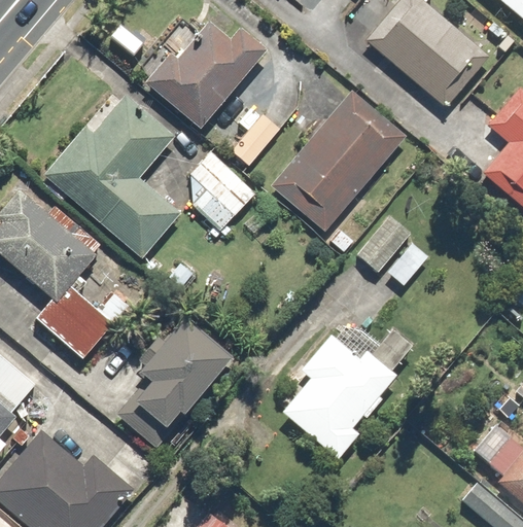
[(489,55),(422,0),(399,0),(368,40),(447,106),(489,55)]
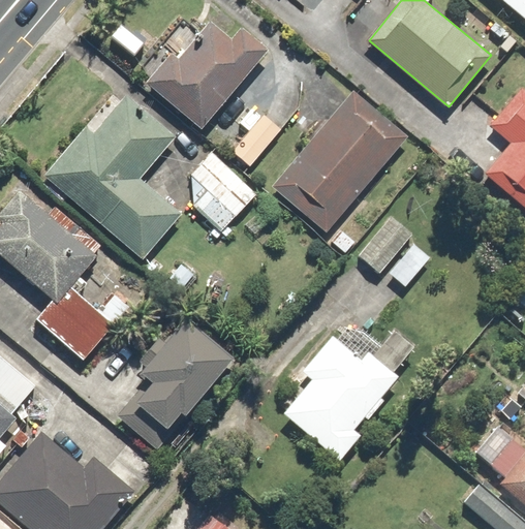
[(524,0),(503,0),(524,18),(524,0)]
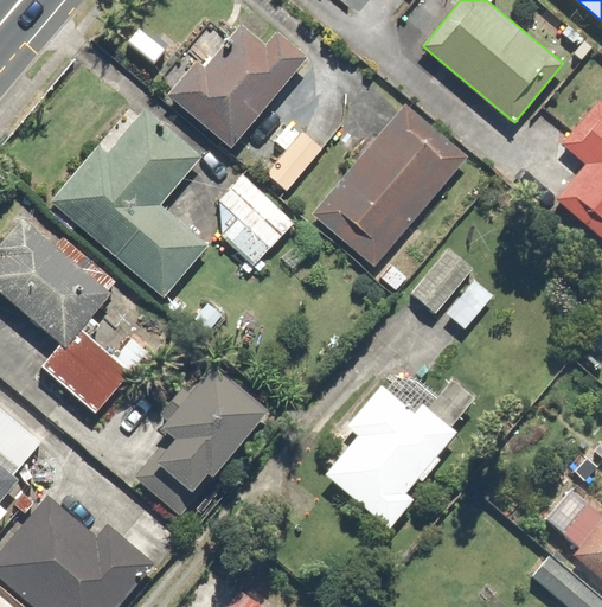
[(308,58),(275,30),(266,42),(243,21),(228,39),(209,23),(158,82),(231,146),(308,58)]
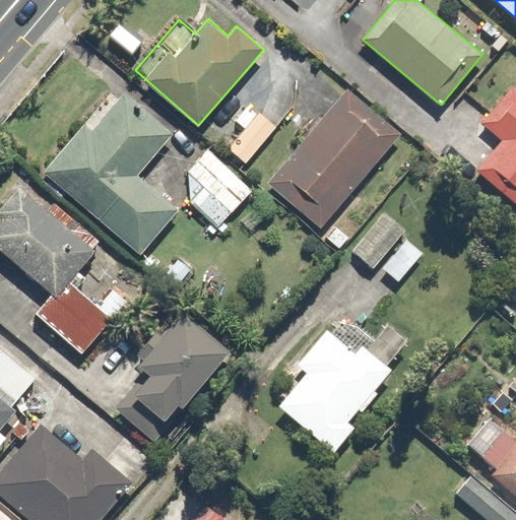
[(515,90),(510,85),(479,120),(503,139),(475,171),(515,206),(515,90)]
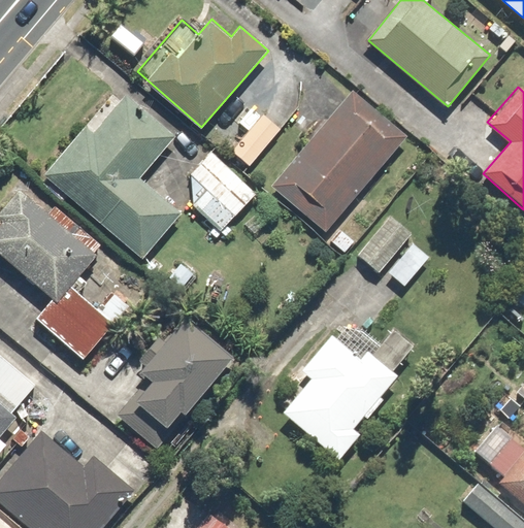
[(406,137),(353,90),(271,184),(324,230),(406,137)]
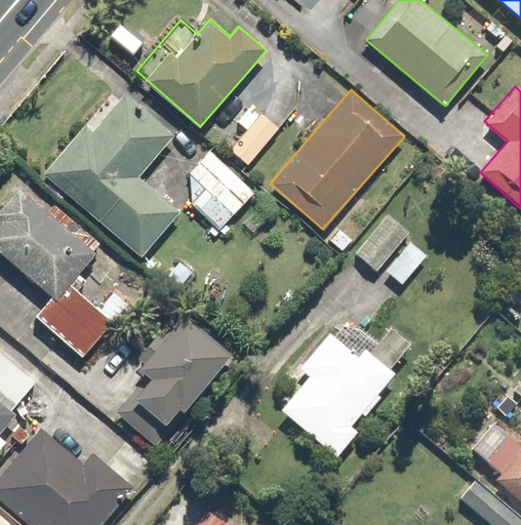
[(141,177),(174,136),(123,93),(93,130),(87,125),(46,175),(144,254),(181,210),(141,177)]
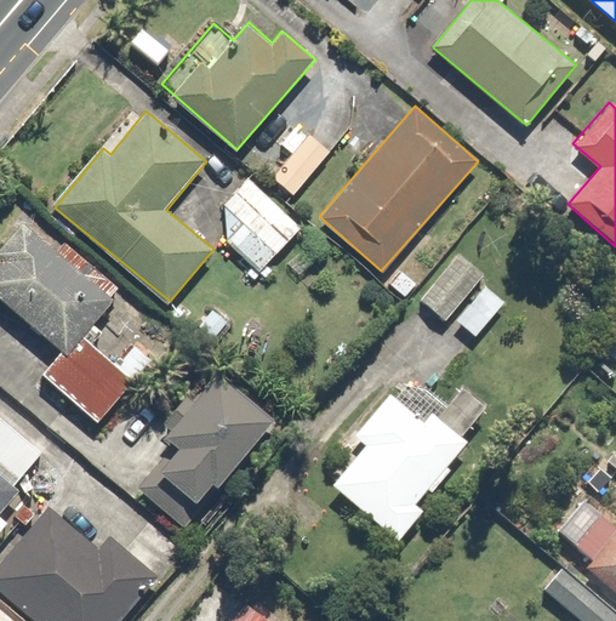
[(330,153),(308,134),(272,175),(294,194),(330,153)]
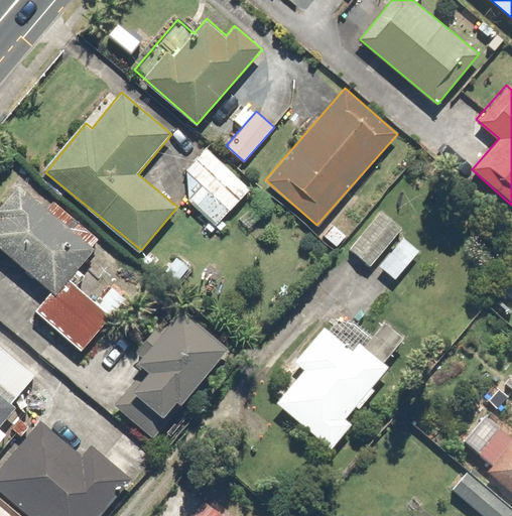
[(205,147),(185,167),(188,202),(215,226),(250,188),(205,147)]
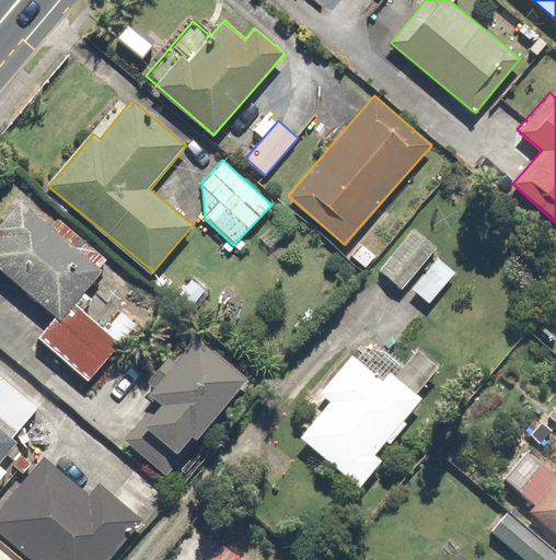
[(120,312),(108,325),(74,298),(107,259),(57,218),(50,225),(19,199),(0,221),(0,232),(2,234),(0,236),(0,270),(55,316),(36,338),(88,380),(135,324),(120,312)]
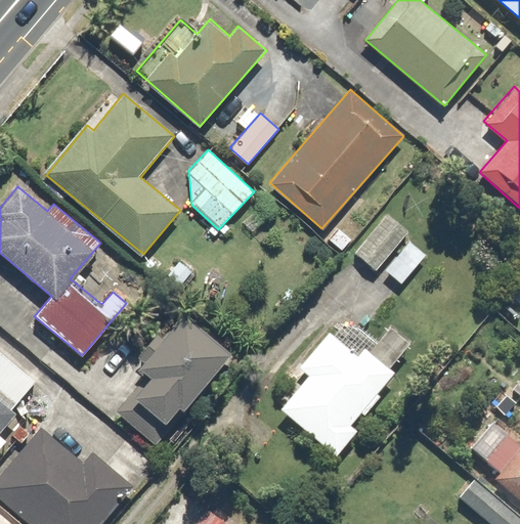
[(407,231),(385,213),(352,252),(375,270),(407,231)]
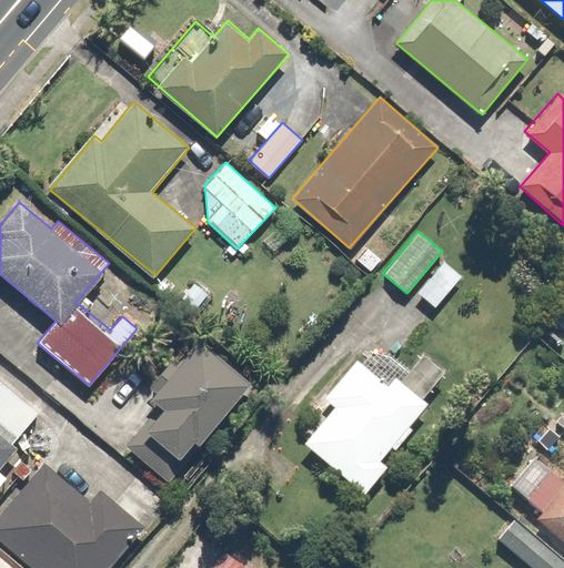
[(463,274),(445,260),(418,294),(435,307),(463,274)]
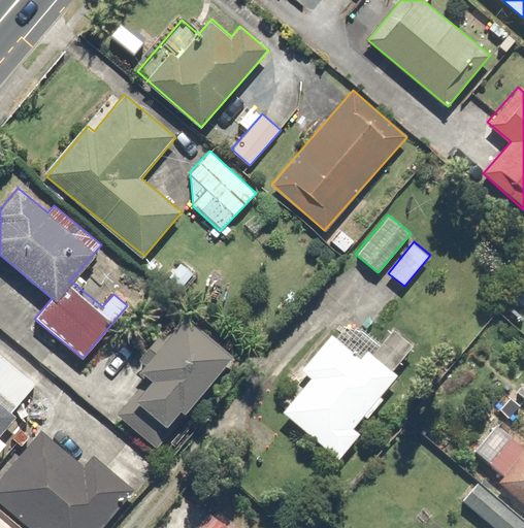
[(189,406),(192,408),(235,358),(188,318),(144,368),(156,378),(139,398),(172,426),(189,406)]
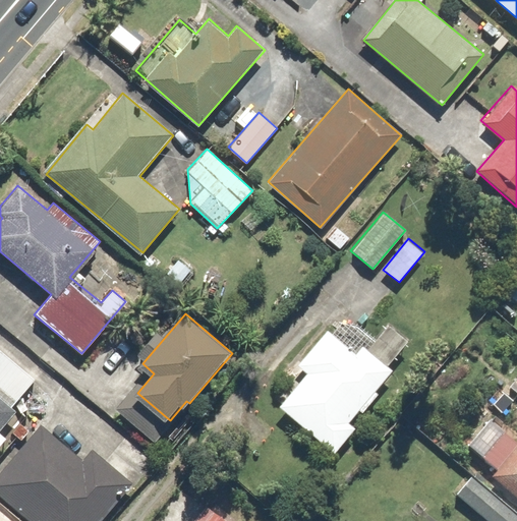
[(396,368),(345,323),(336,334),(331,330),(299,365),(308,373),(281,404),(333,451),(357,424),(350,418),(396,368)]
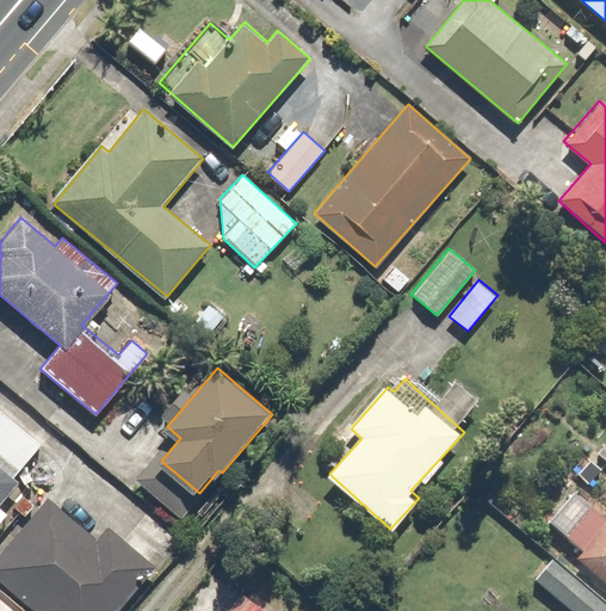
[(0,505),(19,481),(12,476),(38,444),(0,412),(0,524),(7,516),(0,510),(0,505)]
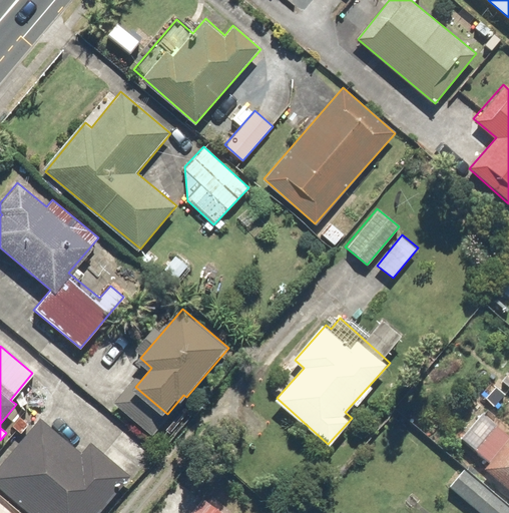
[(508,433),(483,410),(457,437),(508,485),(508,433)]
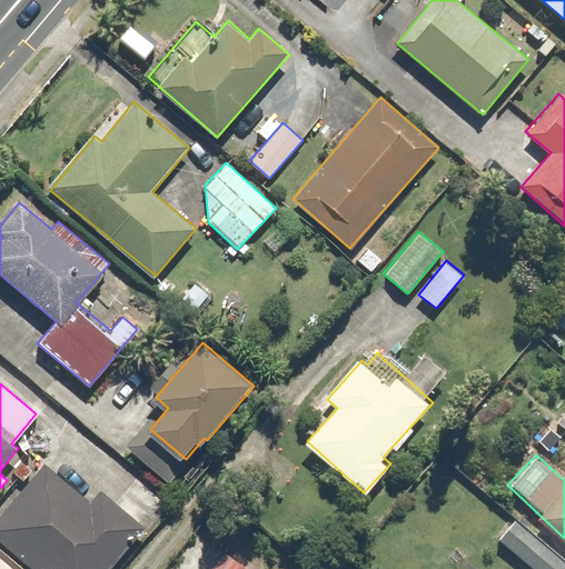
[(120,550),(141,522),(99,489),(91,499),(45,462),(0,517),(0,539),(36,568),(110,568),(124,553),(120,550)]
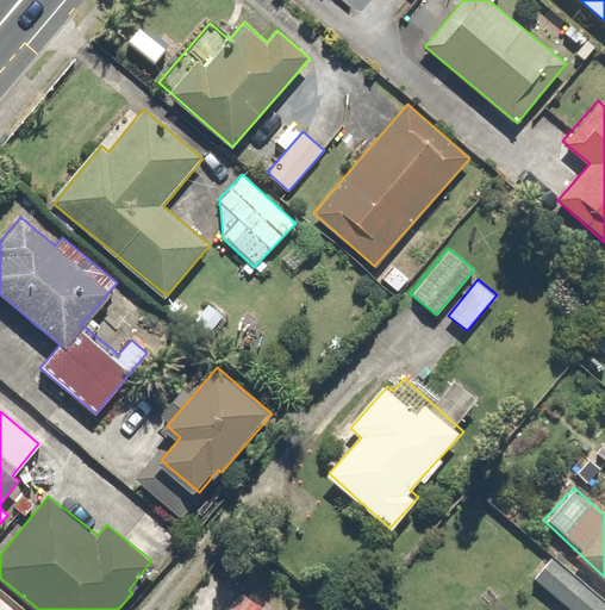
[(604,609),(604,605),(548,554),(532,573),(573,609),(604,609)]
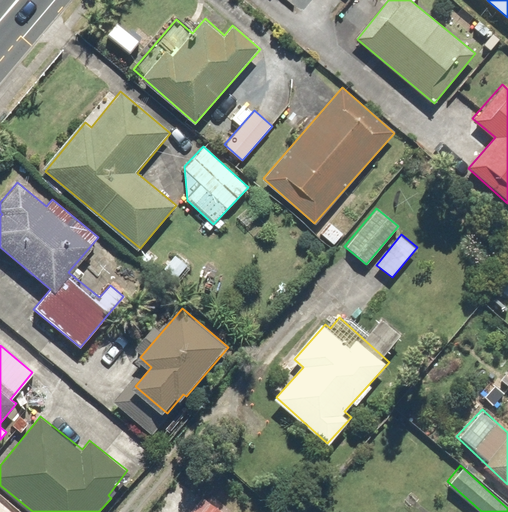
[(219,511),(202,495),(186,511),(219,511)]
